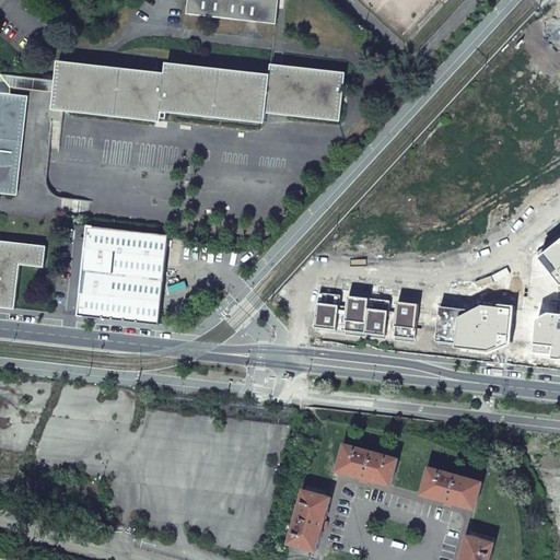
[(188,0),(187,14),(276,25),(278,0),(188,0)]
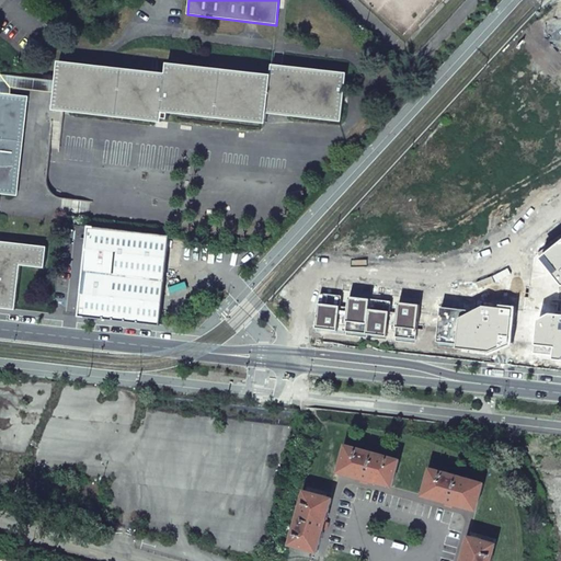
[(342,122),(347,73),(273,65),(272,73),(168,64),(167,75),(58,63),(53,111),(162,121),(163,113),(266,123),(267,113),(342,122)]
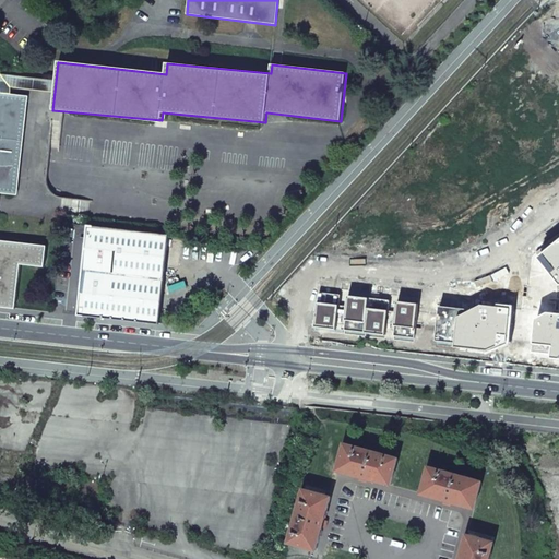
[(28,97),(0,93),(0,192),(18,194),(28,97)]
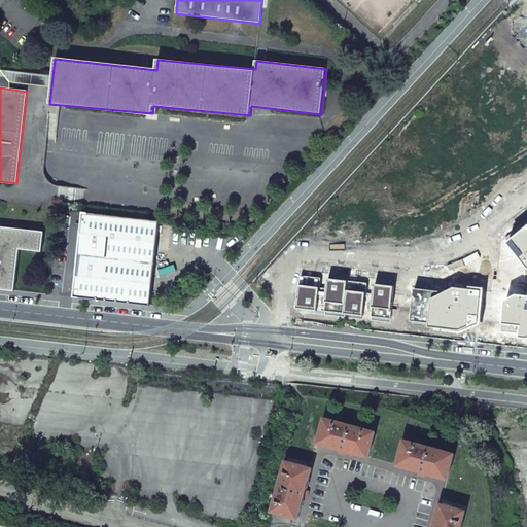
[(78,255),(73,297),(149,306),(160,222),(83,213),(78,255)]
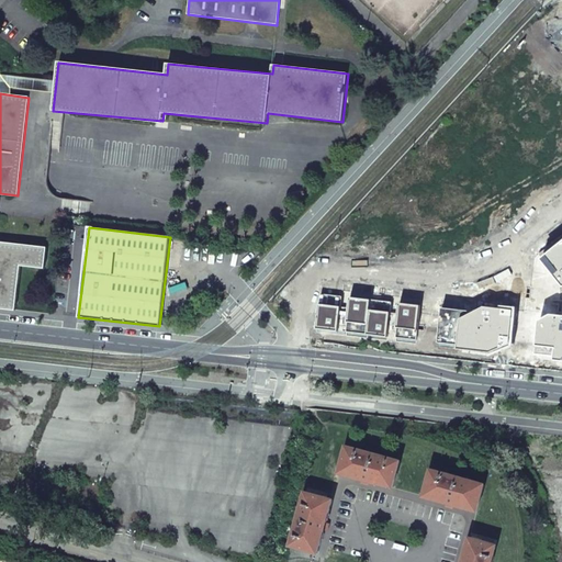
[(0,307),(15,311),(21,266),(45,268),(47,247),(0,242),(0,307)]
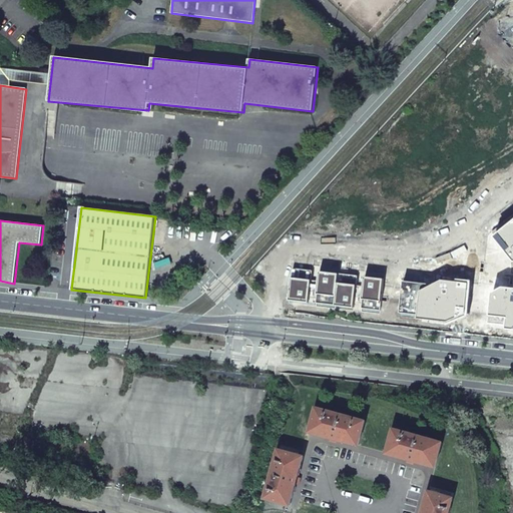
[(512,220),(494,236),(512,259),(512,220)]
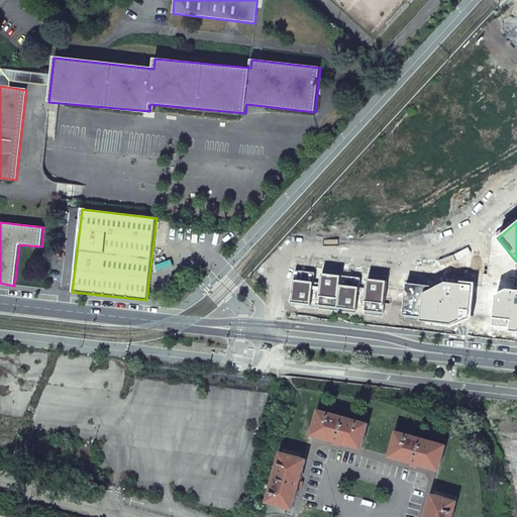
[(316,273),(295,271),(291,304),(384,315),(388,281),(368,279),(367,289),(360,288),(362,278),(322,273),(321,282),(315,282),(316,273)]
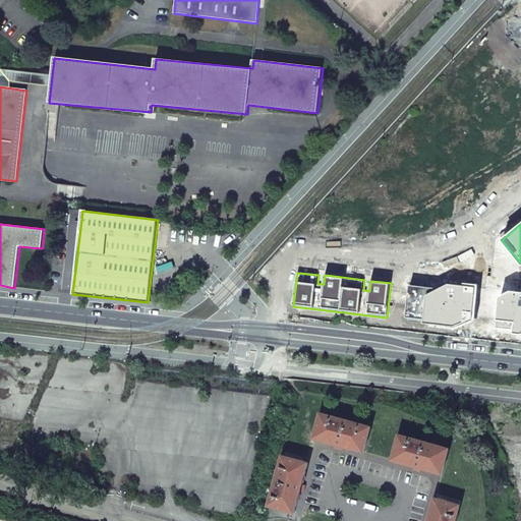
[(440,288),(409,285),(406,316),(424,319),(423,326),(453,329),(475,321),(479,284),(452,281),(440,288)]
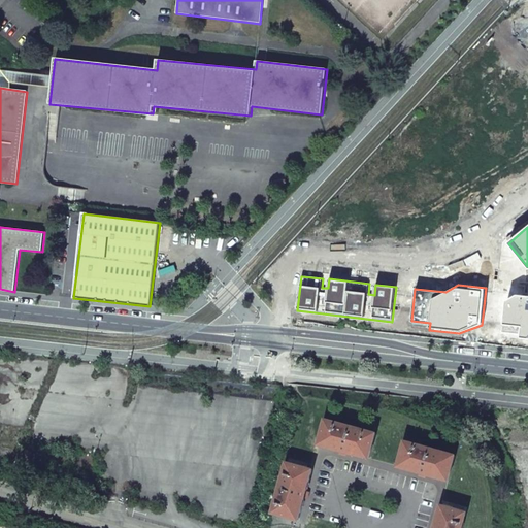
[(527,339),(527,295),(519,295),(507,300),(503,332),(522,334),(521,338),(527,339)]
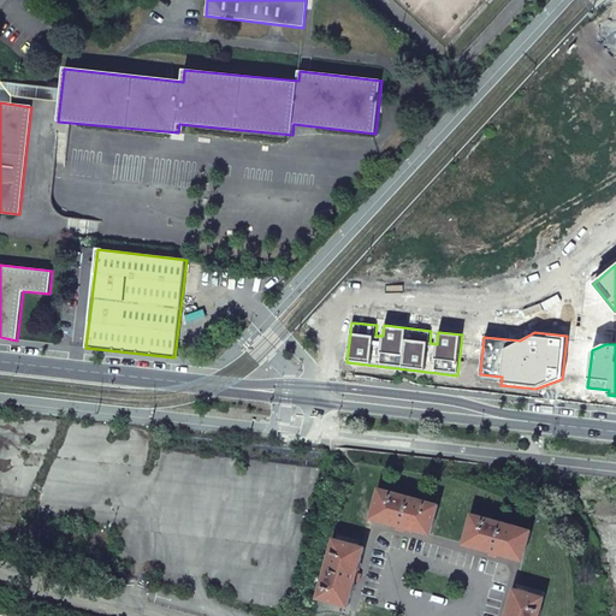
[(380,489),(372,519),(430,534),(438,505),(380,489)]
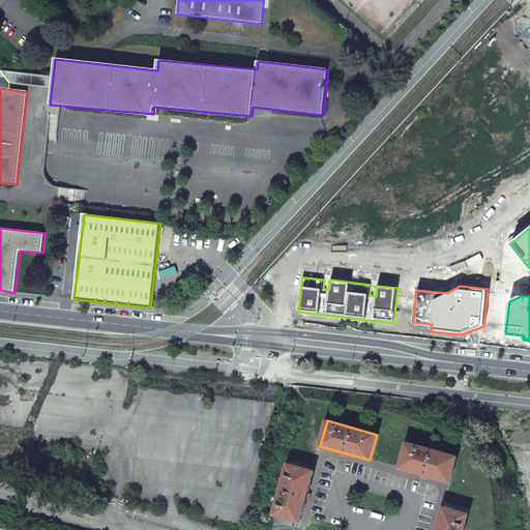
[(407,442),(400,468),(450,481),(457,457),(407,442)]
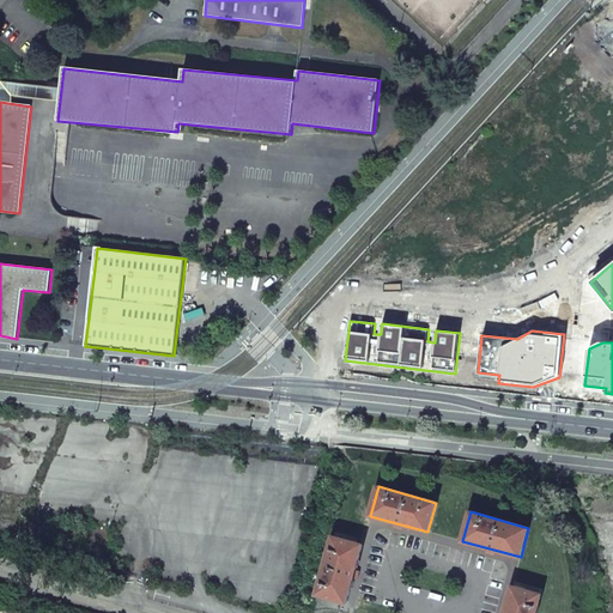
[(333,535),(316,595),(347,604),(363,545),(333,535)]
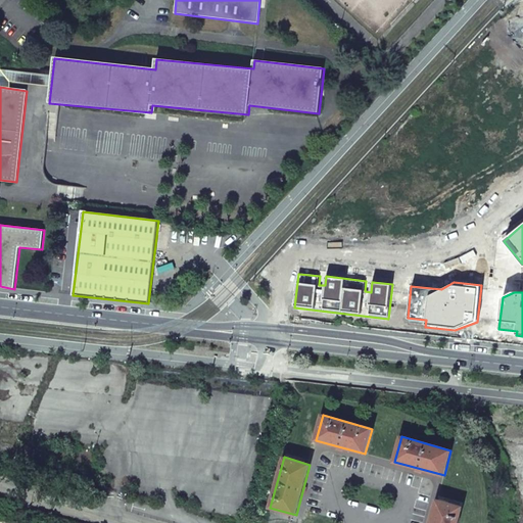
[(437,501),(430,522),(457,522),(462,508),(437,501)]
